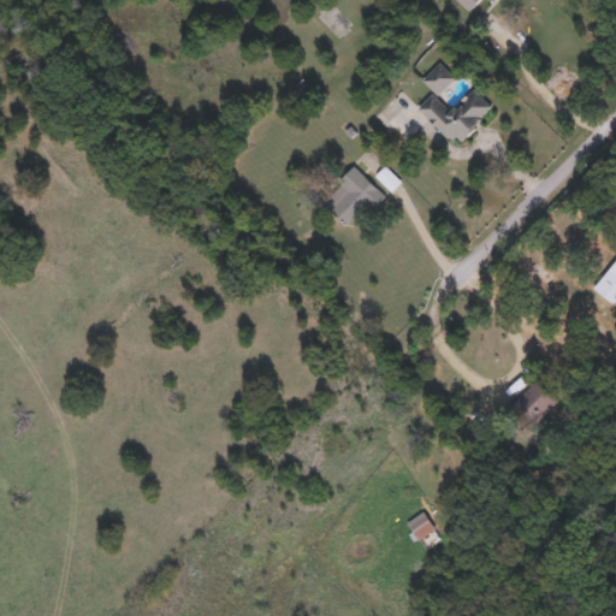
[(483,0),(472,11),(461,0),(483,0)]
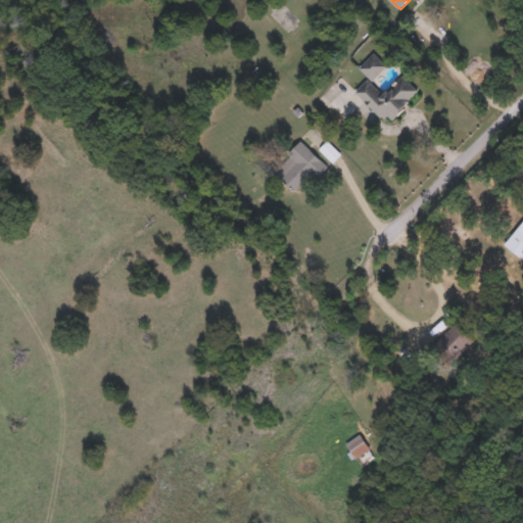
[(384,63),(372,77),(362,66),(374,53),(384,63)]
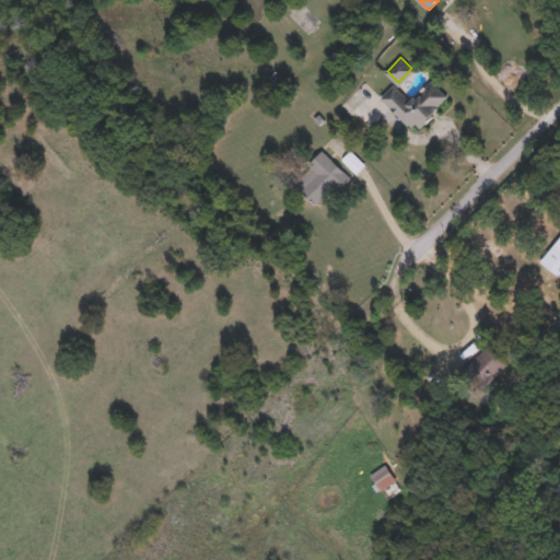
[(380,96),(393,83),(410,100),(430,79),(447,96),(413,130),(380,96)]
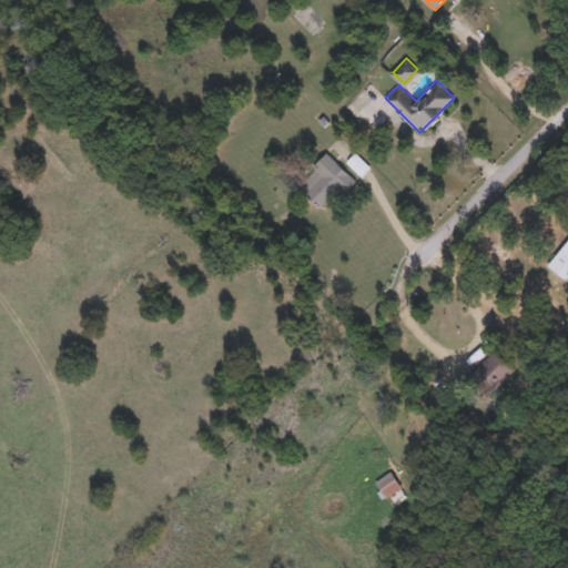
[(353,178),(320,209),(296,184),(328,153),(353,178)]
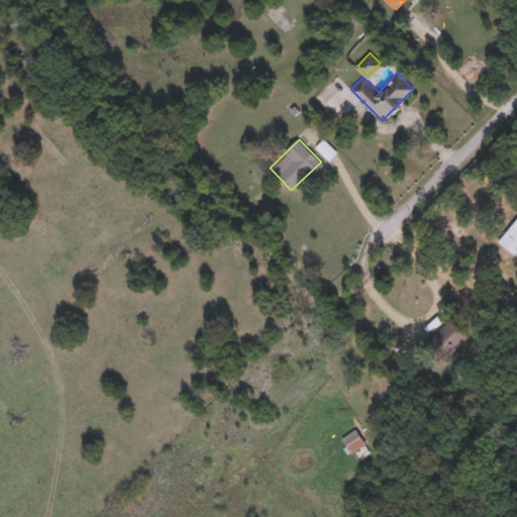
[(516,253),(515,255),(497,237),(516,217),(516,253)]
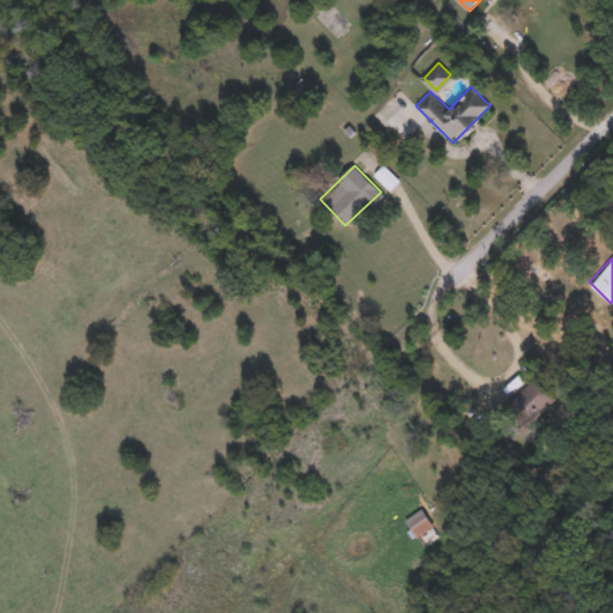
[(553,398),(521,426),(502,406),(534,376),(553,398)]
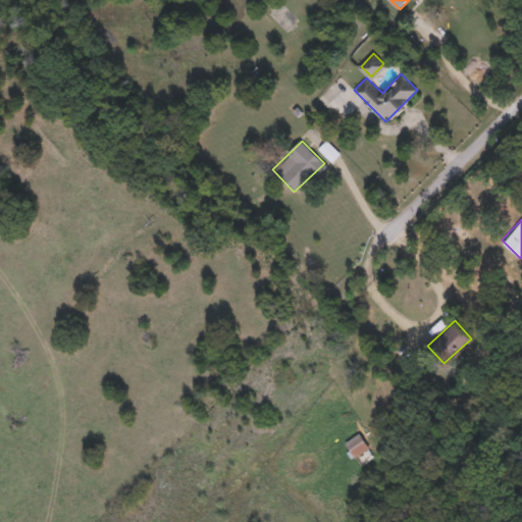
[(344,441),(361,433),(368,449),(351,457),(344,441)]
